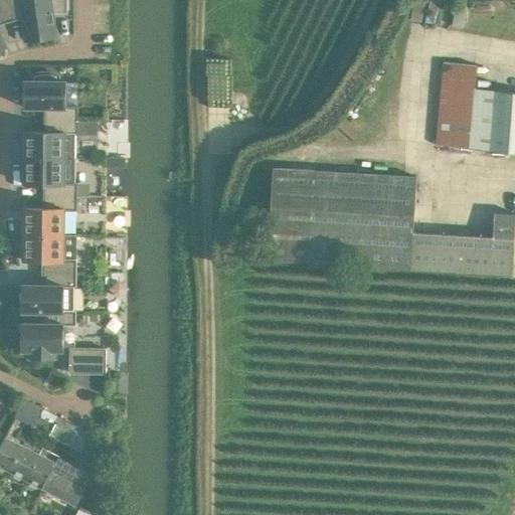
[(0,0),(0,49),(6,47),(0,33),(0,24),(9,22),(2,0),(0,0)]
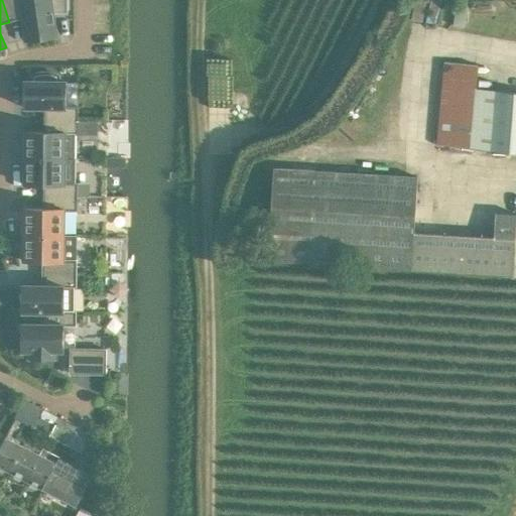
[(40,39),(34,0),(2,0),(9,22),(22,18),(25,41),(40,39)]
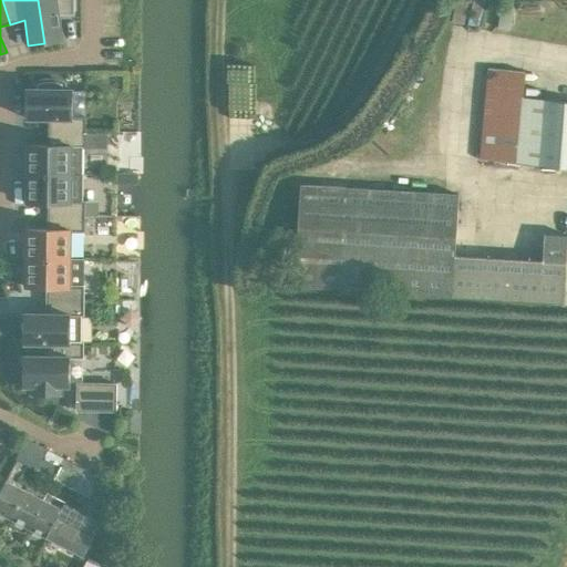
[(38,0),(44,43),(62,41),(58,14),(74,14),(73,0),(38,0)]
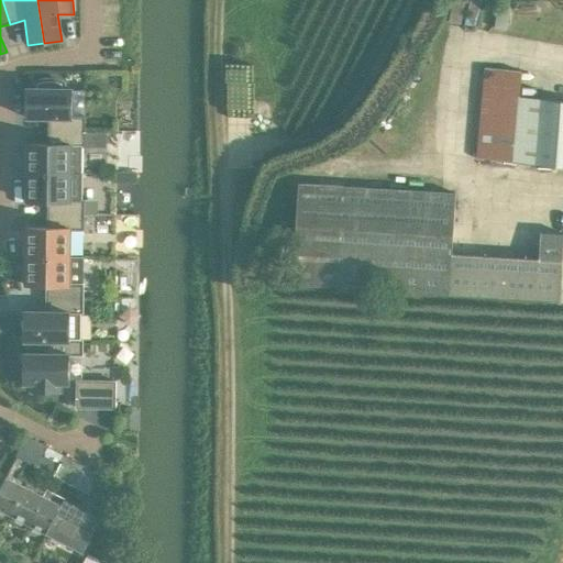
[(484,67),(475,158),(562,167),(562,100),(520,96),(521,70),(484,67)]
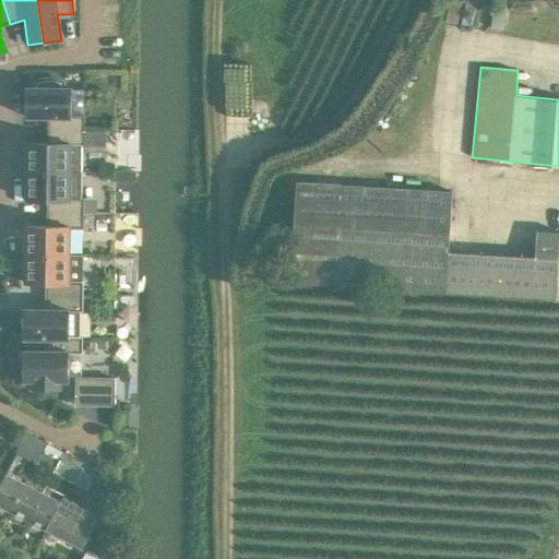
[(27,87),(26,117),(48,117),(47,130),(84,131),(84,116),(71,116),(71,87),(61,87),(63,82),(58,80),(56,79),(52,79),(48,78),(45,79),(39,80),(34,81),(36,87),(27,87)]
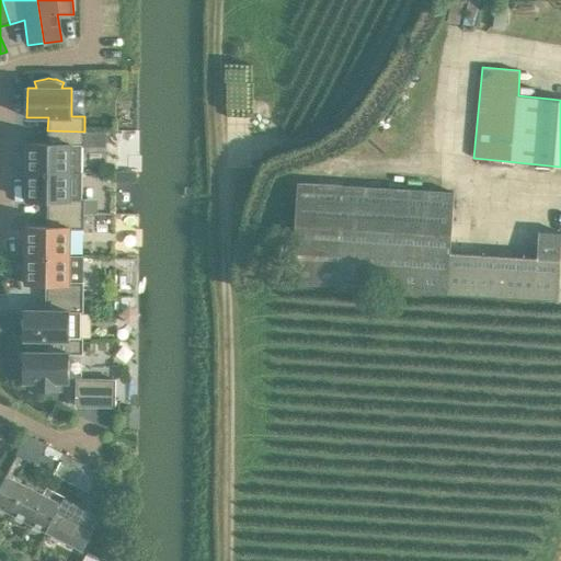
[(84,132),(47,130),(47,144),(26,144),(26,173),(80,173),(81,173),(81,146),(83,146),(84,132)]
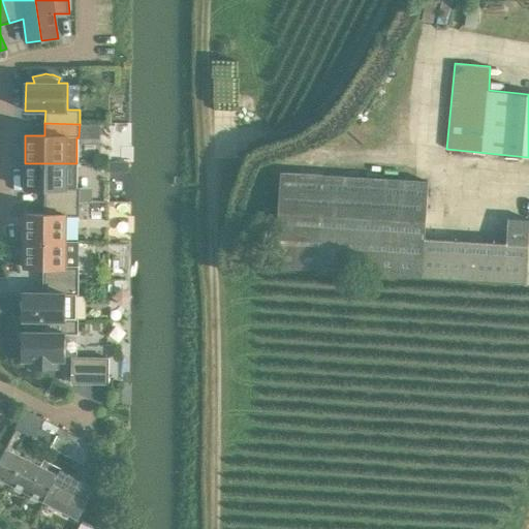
[(75,163),(25,163),(25,189),(44,189),(44,201),(79,201),(79,188),(75,188),(75,163)]
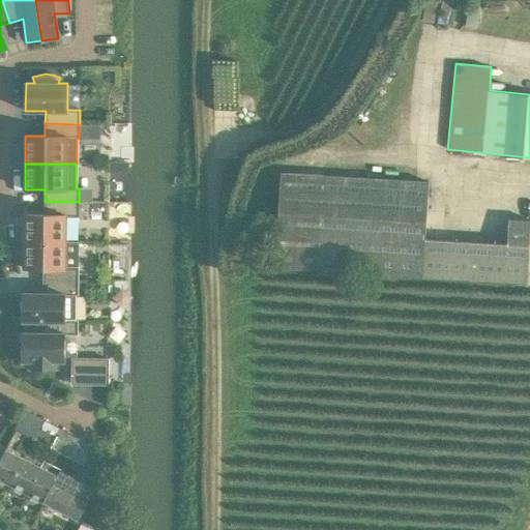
[(529,219),(509,218),(508,244),(425,239),(429,181),(283,173),(276,269),(528,284),(529,255),(529,219)]
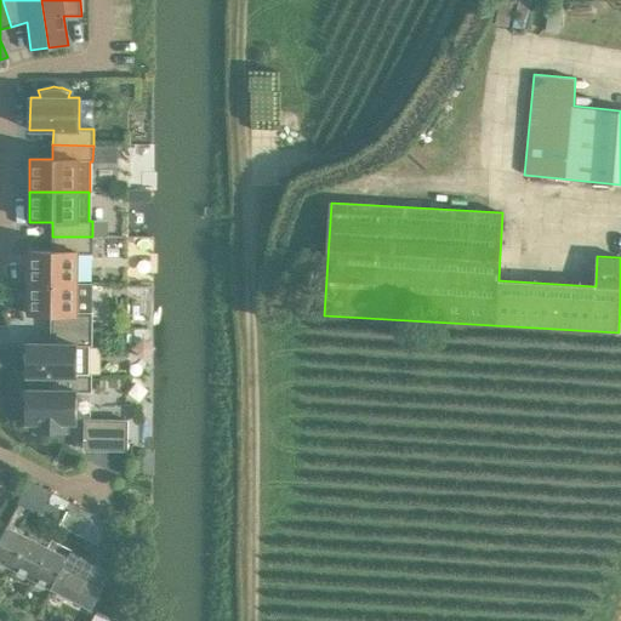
[(92,237),(52,237),(52,251),(28,251),(28,283),(77,283),(78,254),(92,254),(92,237)]
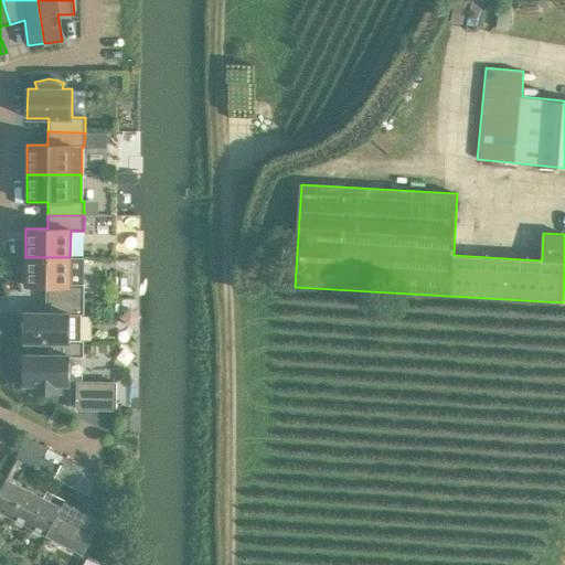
[(46,286),(46,299),(83,299),(83,285),(70,285),(70,257),(25,257),(25,286),(46,286)]
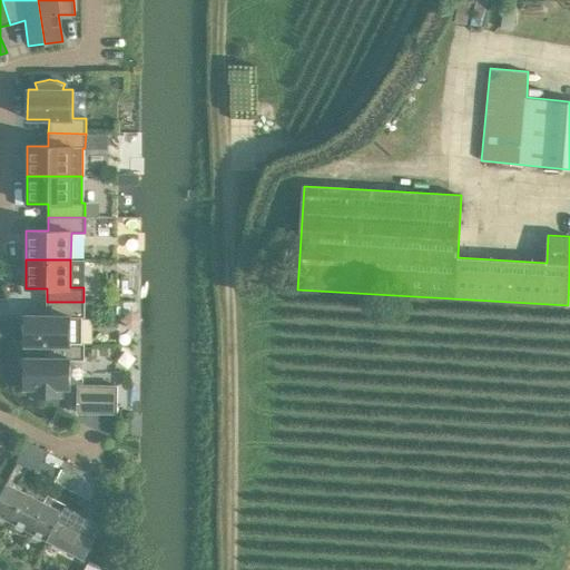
[(84,302),(47,302),(47,315),(26,315),(25,345),(47,345),(47,344),(81,344),(81,317),(84,317),(84,302)]
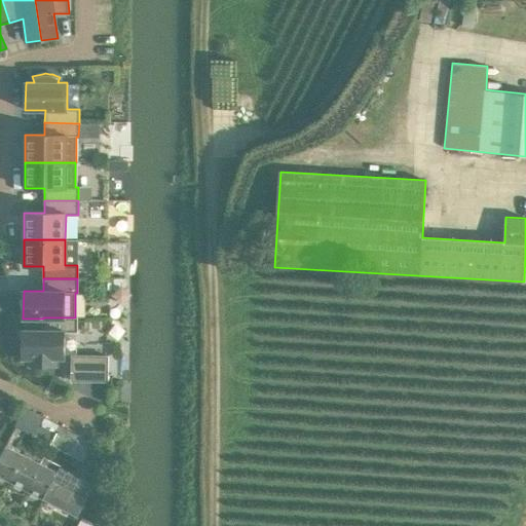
[(43,330),(23,330),(23,358),(30,358),(30,365),(58,365),(58,358),(64,358),(65,332),(77,332),(77,317),(75,317),(43,317),(43,318),(43,330)]
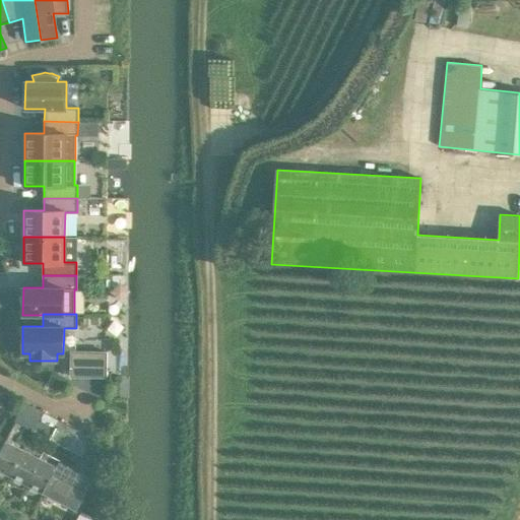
[(107,351),(91,351),(91,377),(106,377),(107,351)]
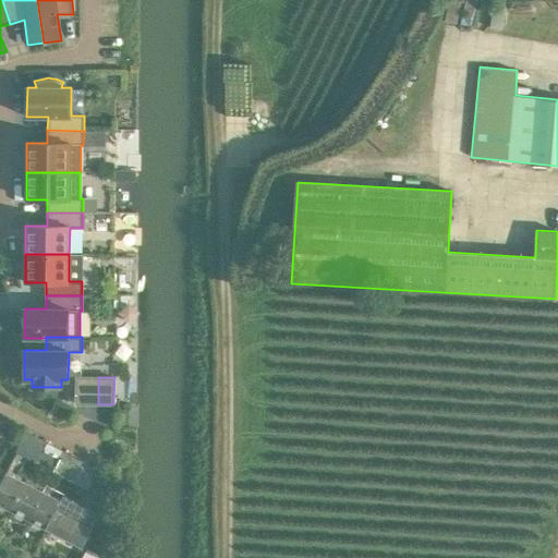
[(7,509),(9,510),(27,475),(19,472),(26,457),(34,461),(45,441),(25,432),(0,482),(0,509),(3,511),(7,509)]
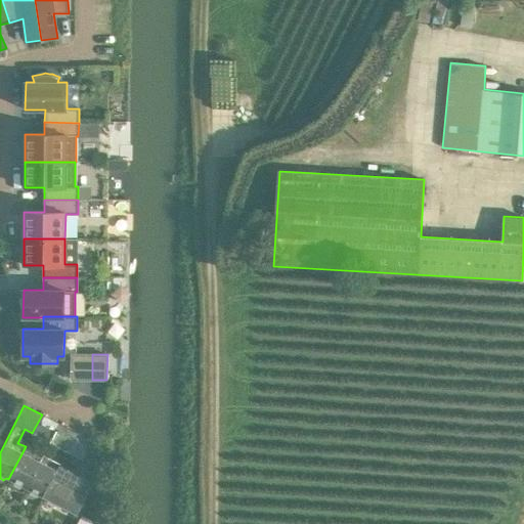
[(32,433),(49,442),(59,423),(42,415),(32,433)]
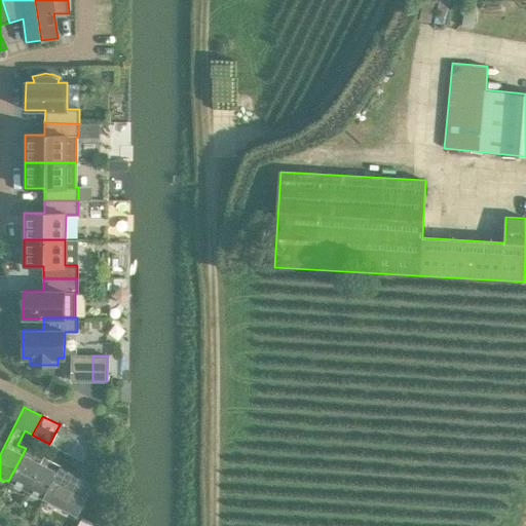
[(49,444),(67,452),(77,434),(60,424),(49,444)]
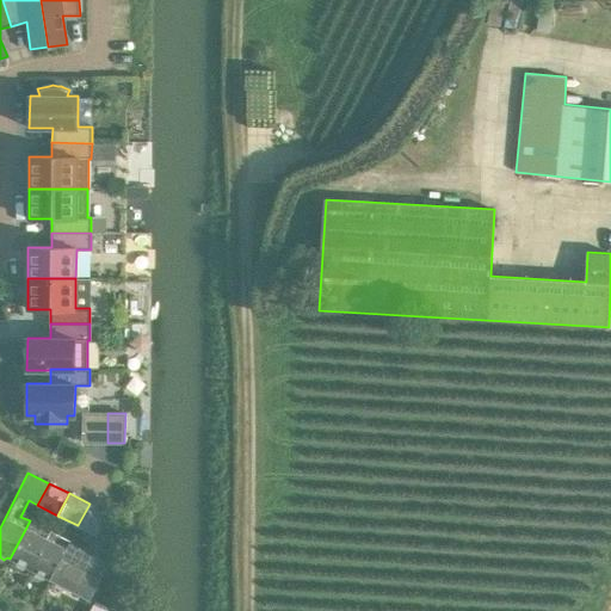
[(110,551),(112,516),(90,504),(78,525),(94,534),(91,542),(110,551)]
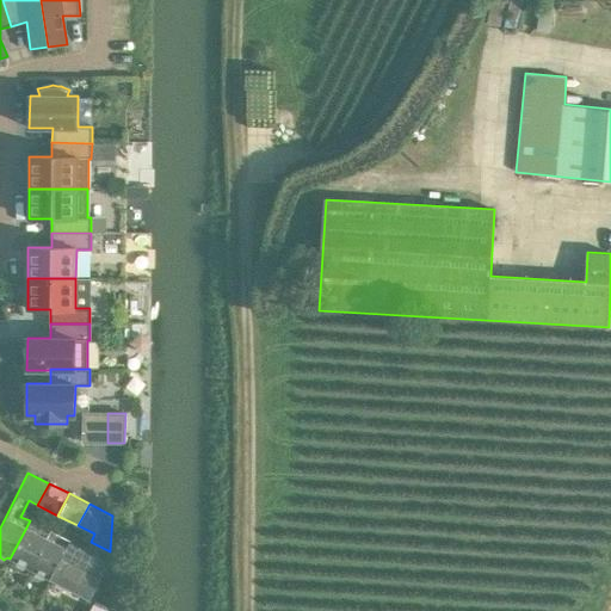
[(10,559),(16,562),(16,566),(23,569),(28,568),(30,569),(49,531),(30,520),(10,559)]
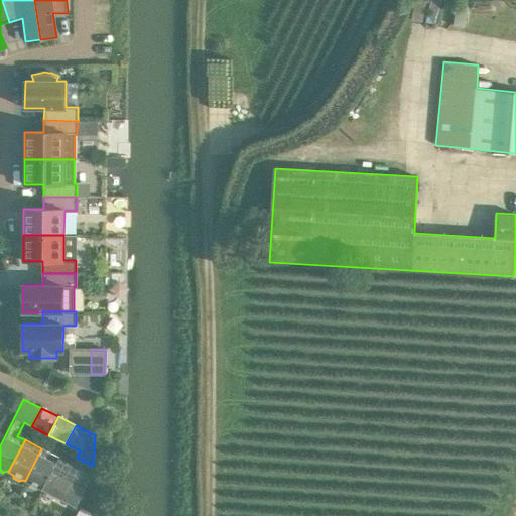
[(25,481),(30,483),(30,487),(35,490),(39,488),(42,489),(58,457),(41,448),(25,481)]
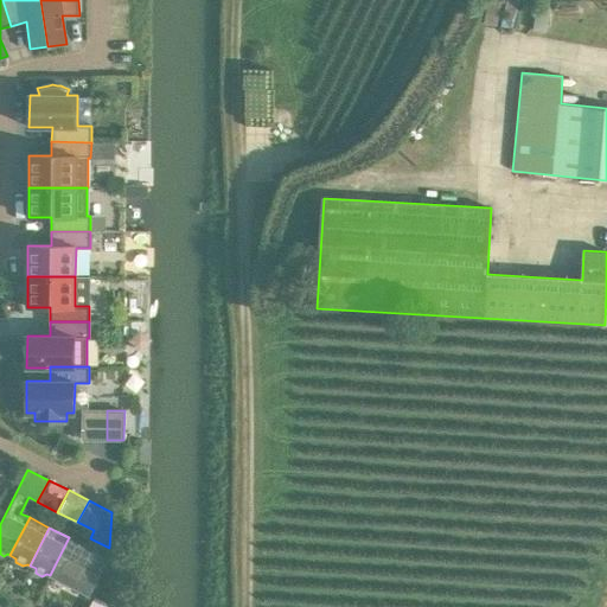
[(88,595),(107,557),(69,537),(50,575),(55,579),(56,582),(63,587),(68,585),(88,595)]
